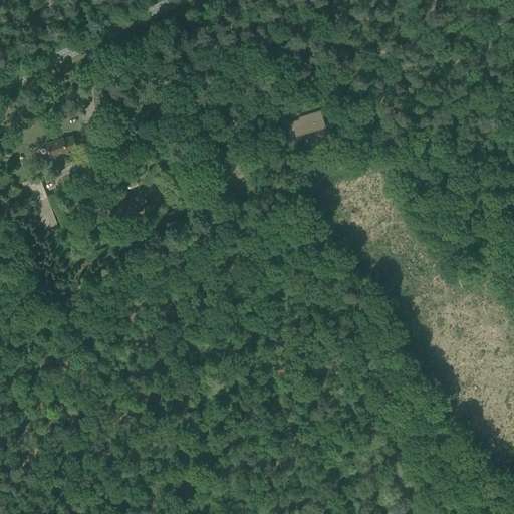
[(278,59),(270,65),(280,77),(280,78),(288,72),(278,59)]
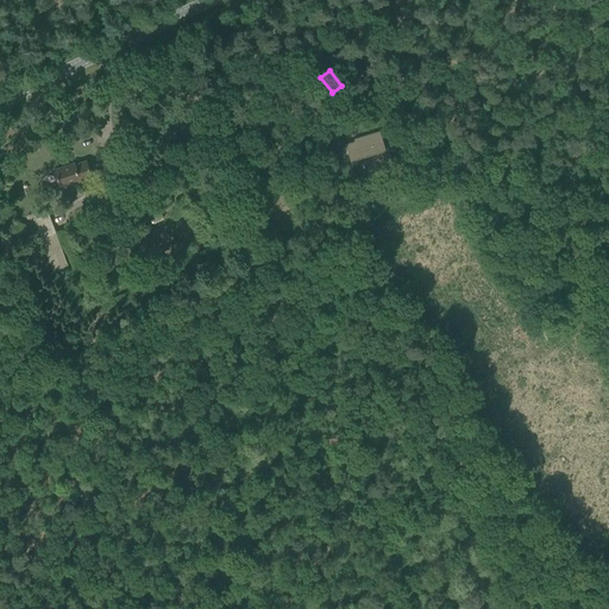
[(385,150),(380,131),(353,138),(358,155),(374,151),(374,154),(385,150)]
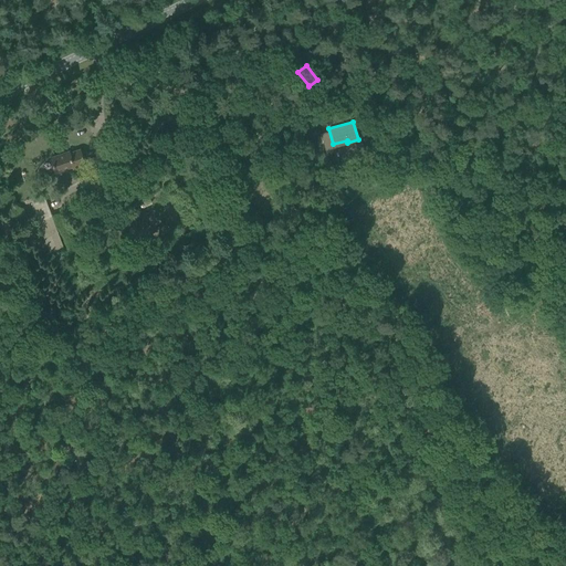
[(50,157),(53,168),(55,173),(72,168),(73,171),(85,167),(83,160),(79,149),(69,153),(69,152),(50,157)]
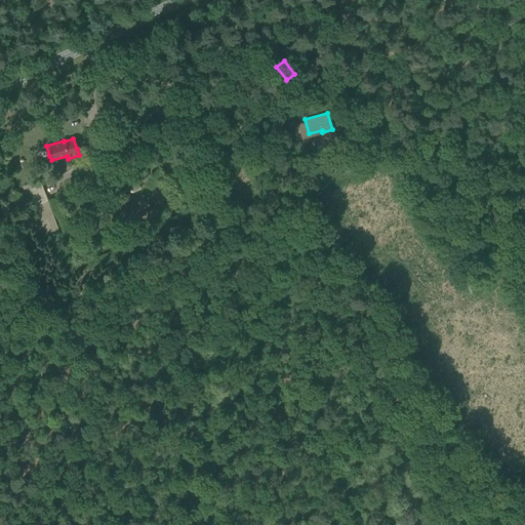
[(47,199),(40,179),(29,184),(36,203),(47,199)]
